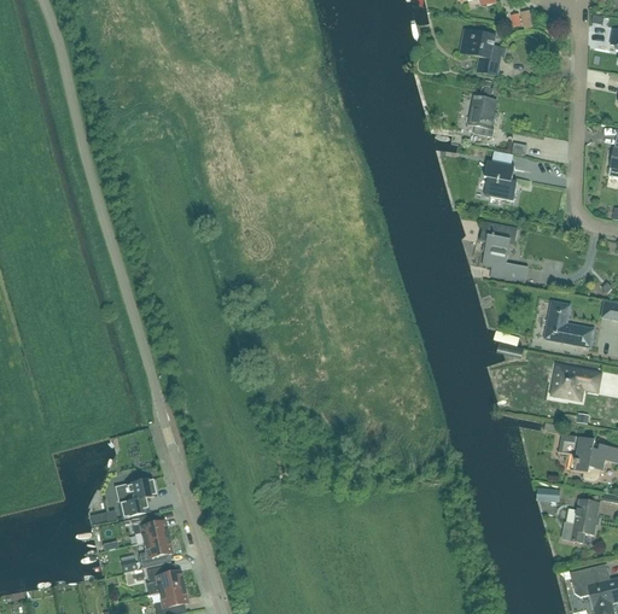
[(511,15),(513,27),(522,24),(519,12),(511,15)]
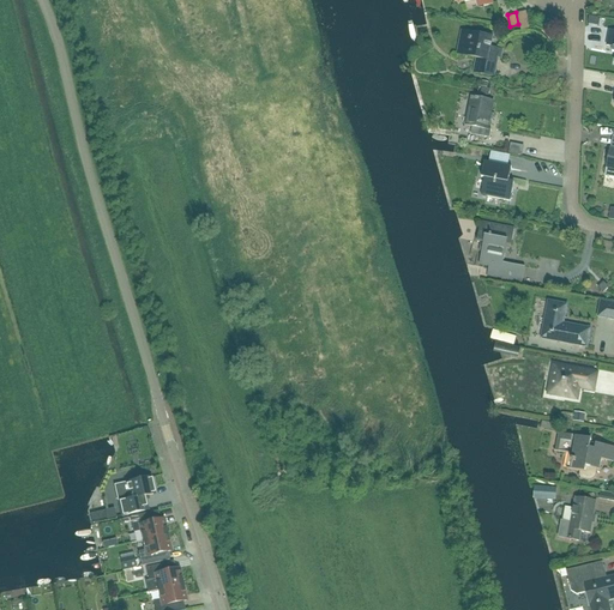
[(462,28),(457,52),(476,55),(474,70),(494,74),(494,73),(493,73),(497,52),(489,49),(493,35),(462,28)]
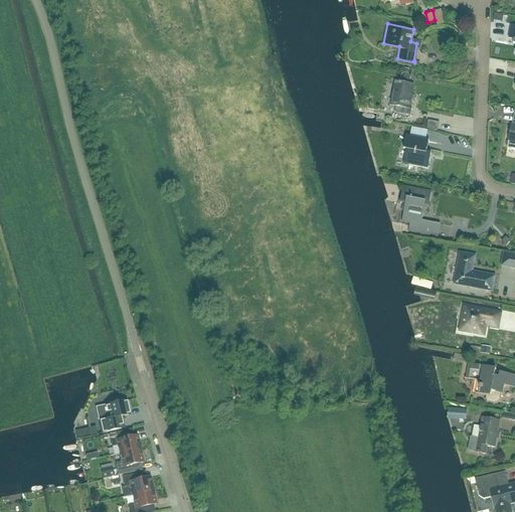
[(390,103),(396,104),(395,111),(410,114),(412,107),(409,106),(411,99),(413,99),(414,94),(412,93),(414,82),(395,79),(390,103)]
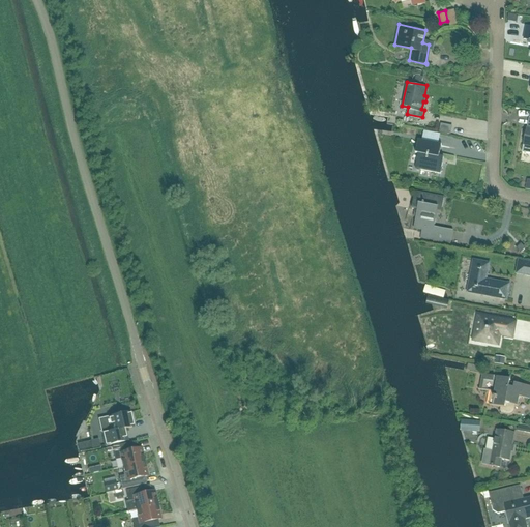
[(439,129),(450,133),(452,124),(440,122),(439,129)]
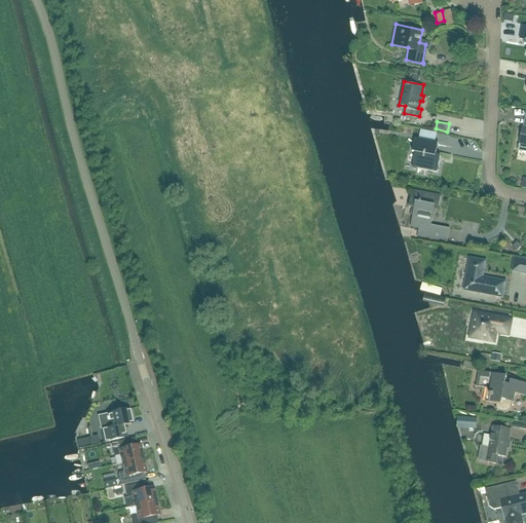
[(415,137),(412,150),(415,151),(412,165),(438,171),(441,154),(436,153),(439,141),(415,137)]
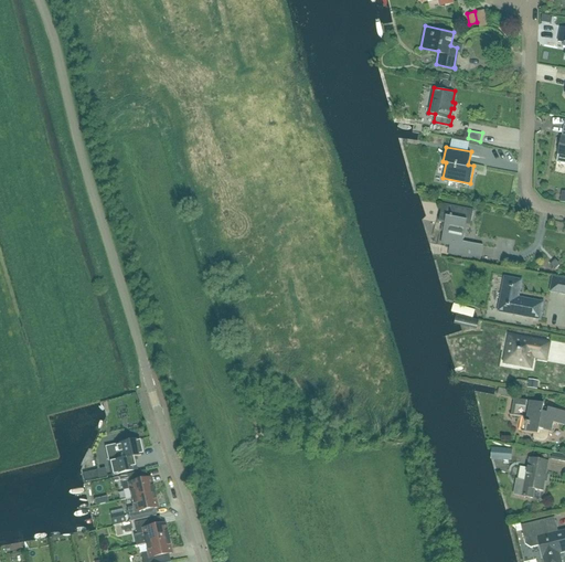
[(470,224),(473,210),(441,203),(438,220),(447,222),(445,230),(443,230),(441,240),(449,242),(448,251),(480,257),(482,244),(462,240),(465,232),(462,231),(465,223),(470,224)]
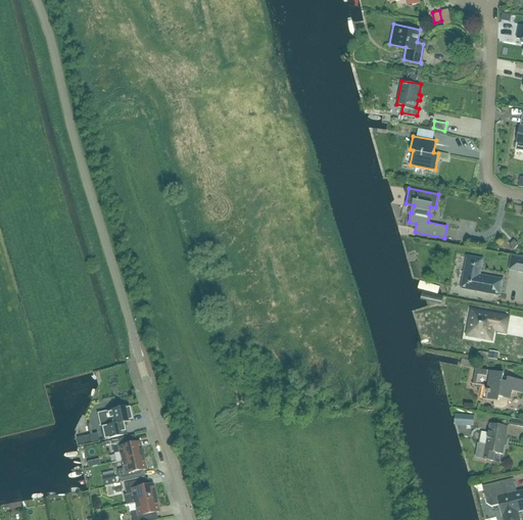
[(483,257),(467,254),(461,286),(500,293),(503,278),(479,273),(480,267),(481,267),(483,257)]
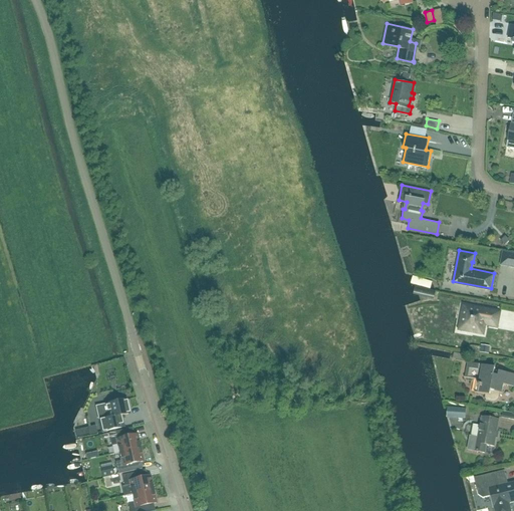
[(464,304),(460,327),(483,332),(485,318),(498,321),(499,310),(464,304)]
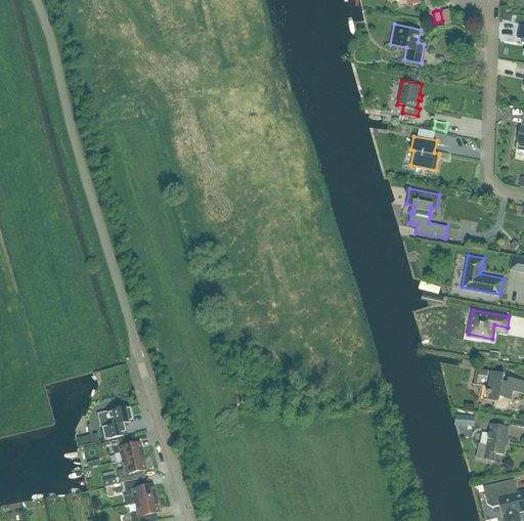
[(523,319),(512,318),(509,336),(523,337),(523,319)]
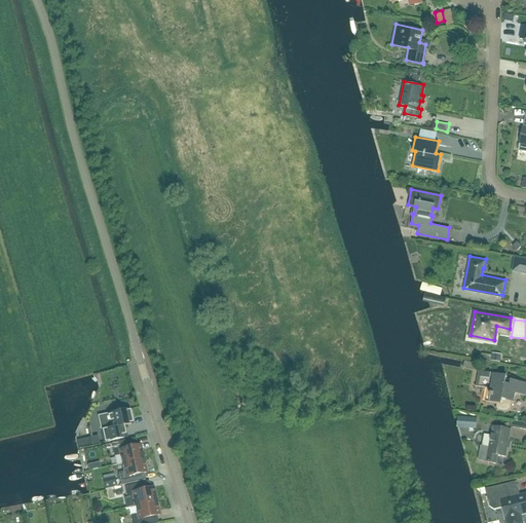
[(498,408),(503,408),(504,409),(505,409),(506,408),(508,408),(509,407),(510,406),(510,405),(510,404),(511,401),(515,401),(514,400),(515,391),(525,394),(525,380),(506,377),(506,374),(478,369),(478,370),(479,370),(477,383),(475,383),(475,384),(490,387),(488,400),(485,400),(499,403),(498,408)]
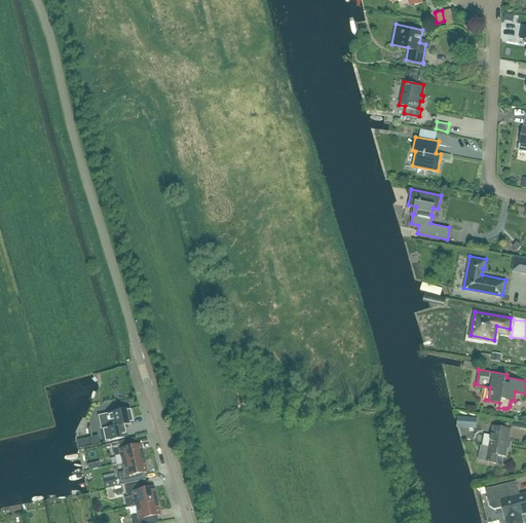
[(120,424),(132,421),(128,407),(122,409),(121,407),(113,408),(114,411),(108,412),(110,421),(101,423),(104,440),(122,436),(120,424)]
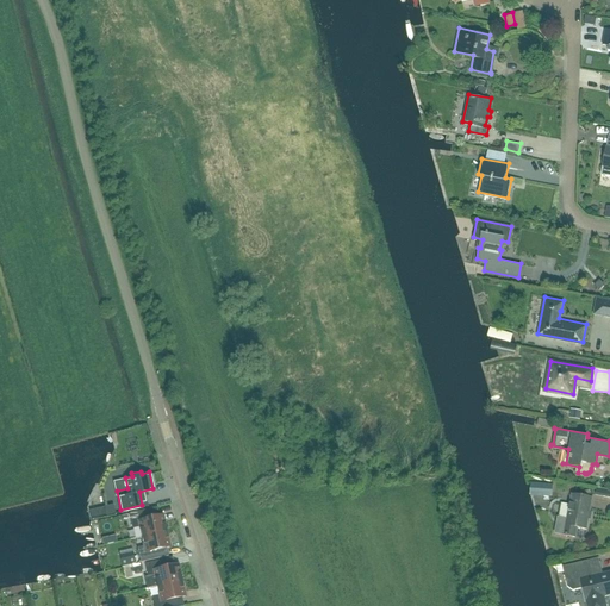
[(531,481),(530,493),(552,494),(553,481),(531,481)]
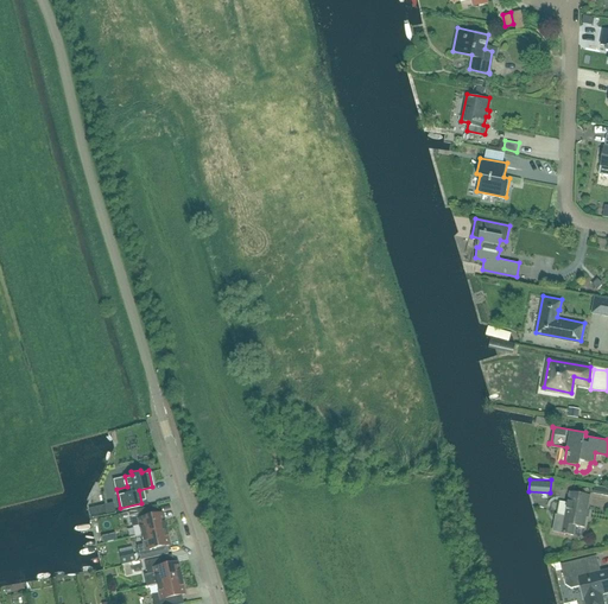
[(570,491),(565,515),(556,513),(553,529),(574,533),(575,523),(584,525),(587,514),(588,515),(589,509),(588,509),(590,495),(570,491)]
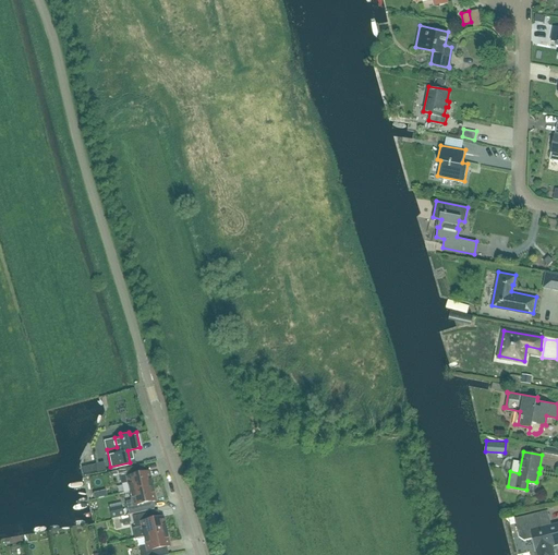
[(136,473),(134,465),(118,468),(121,482),(128,481),(130,490),(152,484),(148,470),(136,473)]
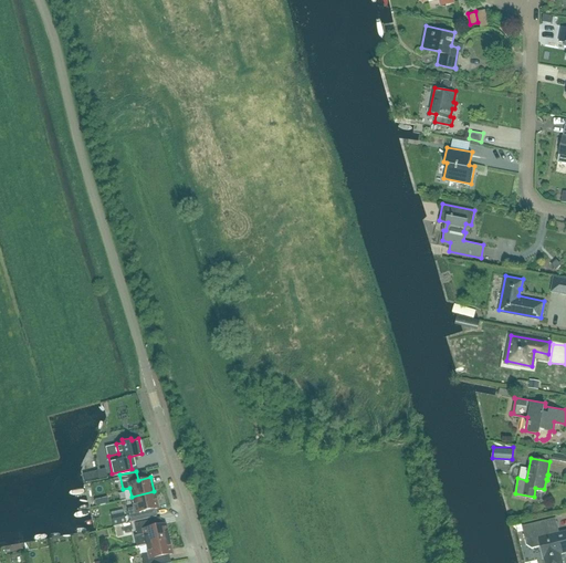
[(145,509),(157,507),(154,491),(132,497),(134,506),(127,507),(129,520),(146,517),(145,509)]
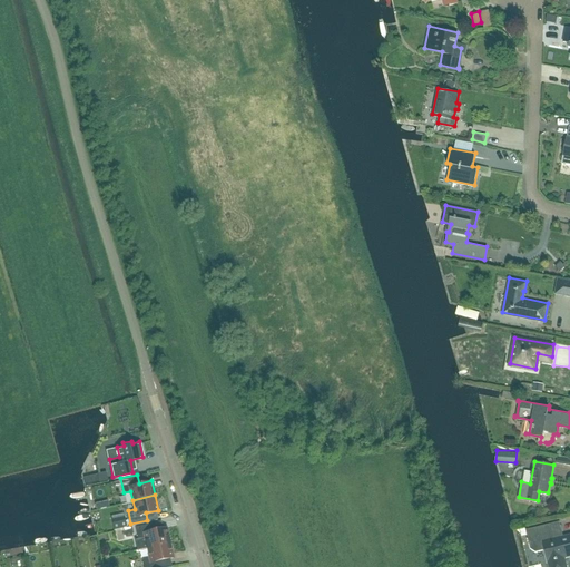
[(153,529),(151,521),(135,525),(138,538),(145,537),(147,546),(169,541),(166,526),(153,529)]
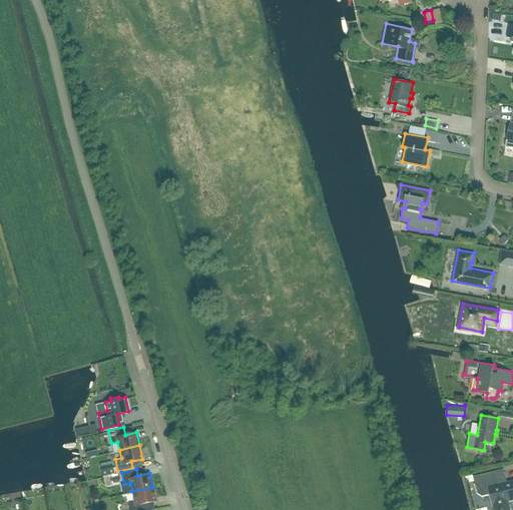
[(495,507),(495,509),(496,509),(506,509),(509,506),(508,501),(512,499),(512,479),(505,481),(504,478),(497,480),(495,473),(495,470),(473,475),(474,478),(477,492),(482,495),(490,493),(491,496),(493,507),(495,507)]
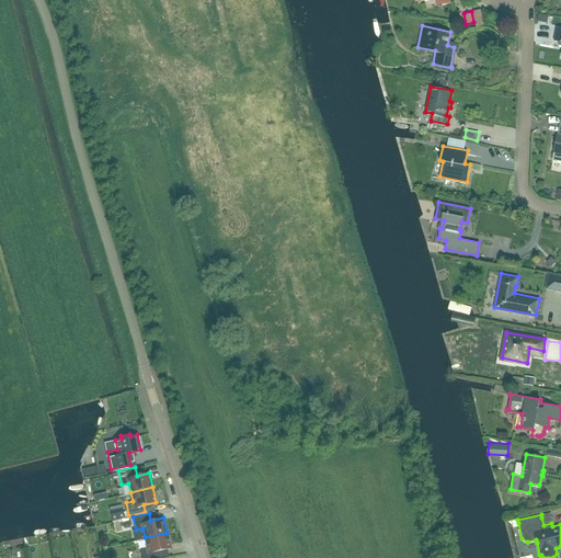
[(170,547),(167,533),(145,537),(146,546),(140,548),(141,557),(150,557),(159,556),(157,550),(170,547)]
